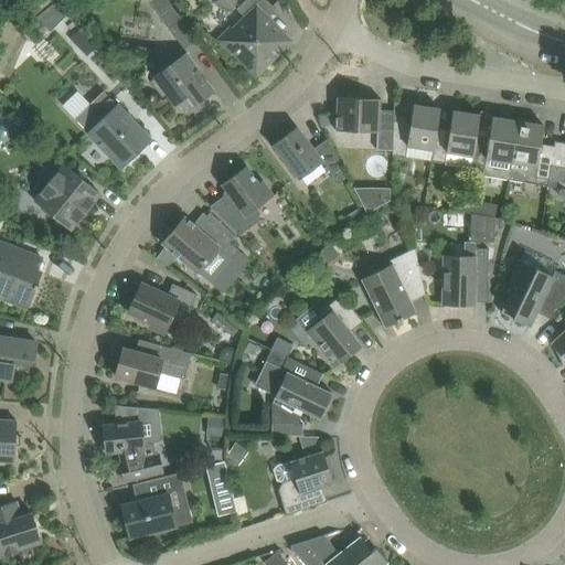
[(182,19),(172,6),(168,0),(148,0),(160,14),(170,28),(182,19)]
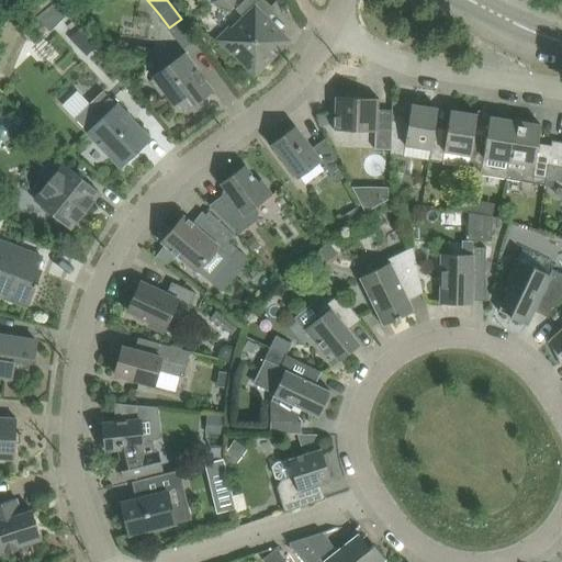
[(235,0),(211,0),(210,2),(232,11),(235,0)]
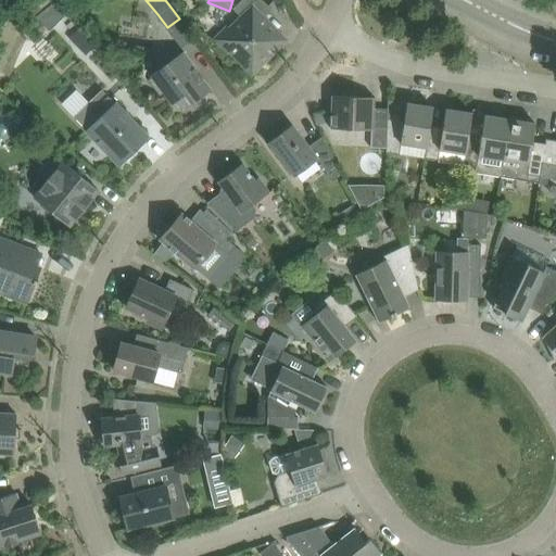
[(50,30),(57,24),(65,15),(66,15),(58,4),(54,2),(37,16),(40,21),(50,30)]
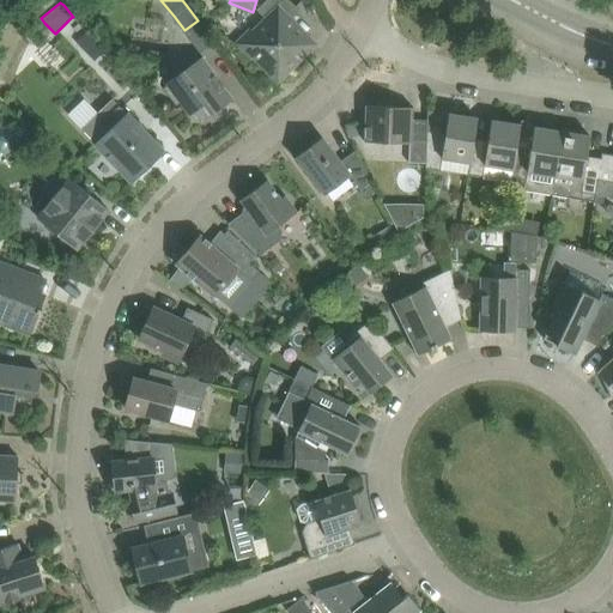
[(313,43),(278,8),(254,32),(250,29),(236,43),(250,58),(255,54),(278,77),(313,43)]
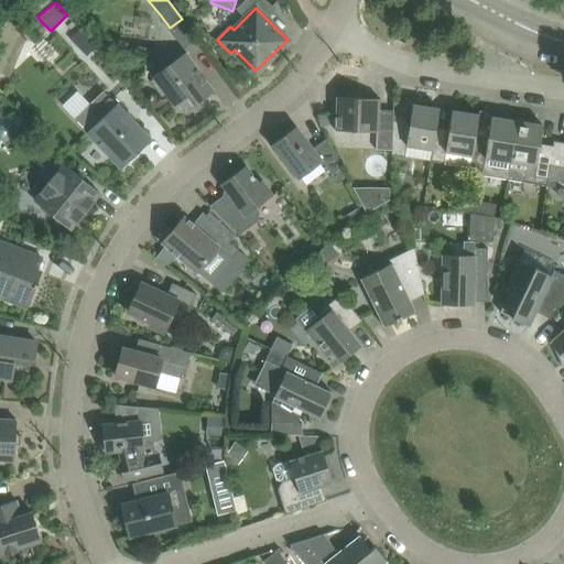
[(83,51),(91,42),(79,30),(71,38),(83,51)]
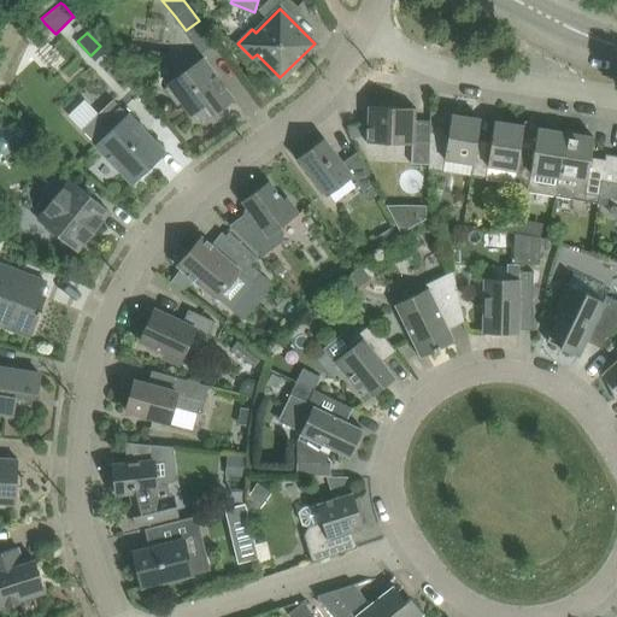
[(169,83),(170,84),(165,88),(177,105),(182,101),(192,115),(206,104),(213,113),(234,99),(204,57),(169,83)]
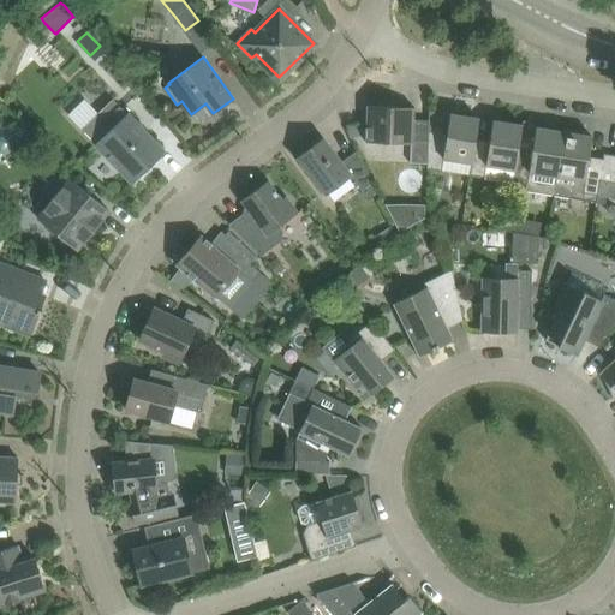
[(113,99),(99,112),(97,113),(84,99),(69,114),(96,143),(95,144),(132,184),(166,151),(129,112),(127,113),(113,99)]
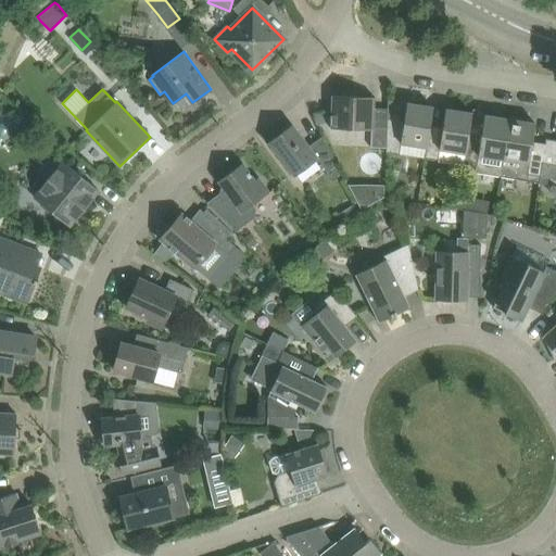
[(387,128),(387,124),(388,109),(375,108),(375,97),(331,96),(330,128),(374,129),(374,127),(387,128)]
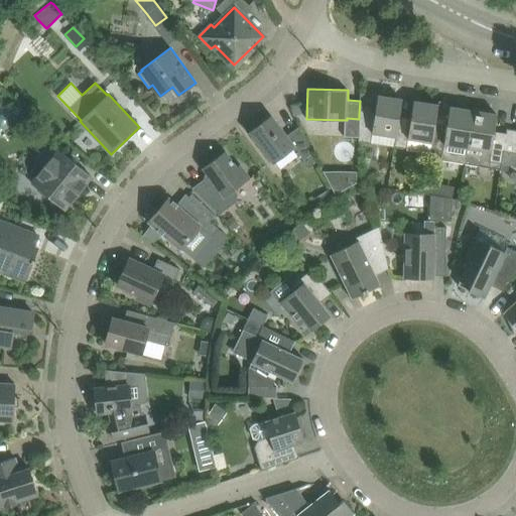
[(358,141),(371,143),(372,133),(396,136),(398,121),(402,99),(378,96),(374,117),(359,115),(359,119),(358,140),(358,141)]
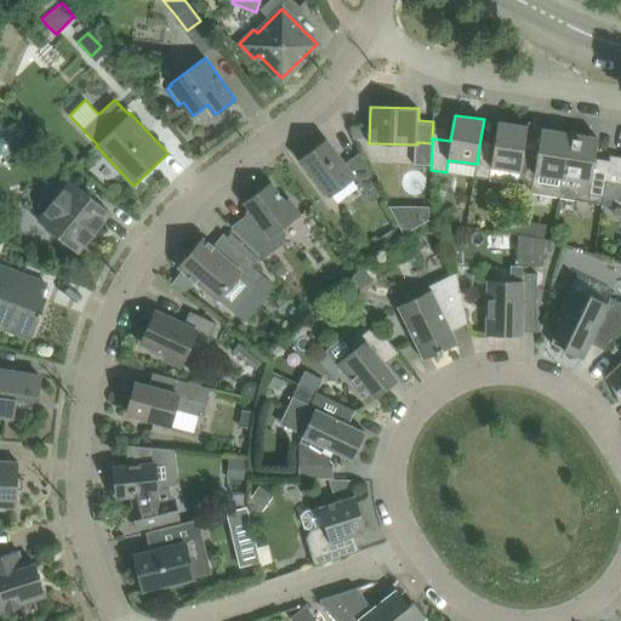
[(490,178),(491,167),(519,172),(523,153),(528,126),(499,121),(494,148),(479,146),(477,164),(474,176),(490,178)]
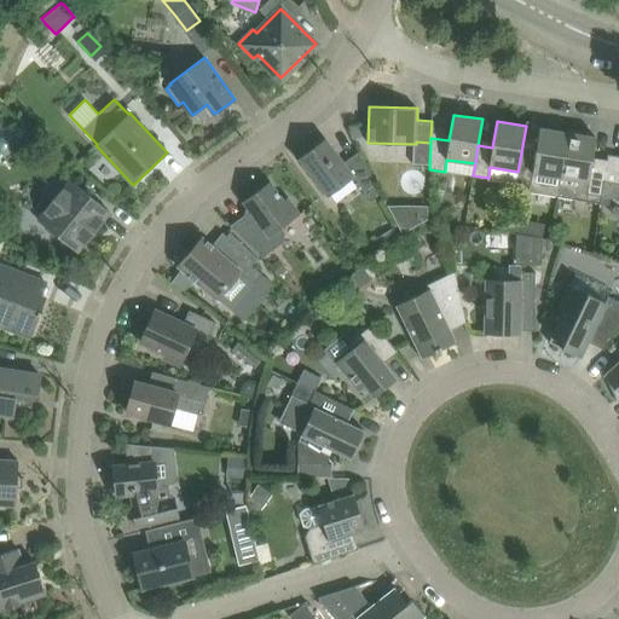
[(518,172),(516,183),(531,185),(530,192),(557,197),(568,132),(539,128),(536,155),(521,152),(518,172)]
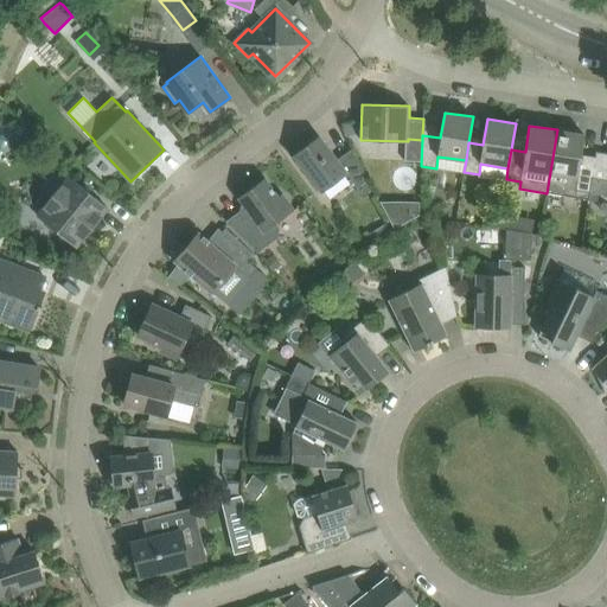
[(26,128),(20,135),(19,138),(30,146),(33,142),(38,136),(27,127),(26,128)]
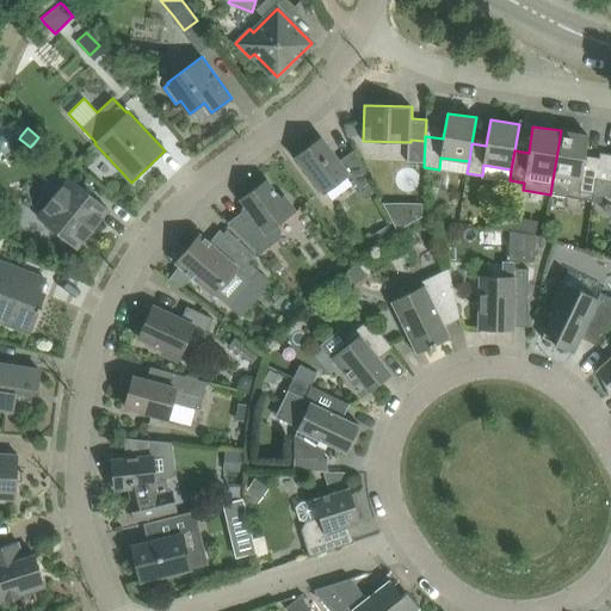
[(561,130),(550,195),(592,202),(593,193),(598,164),(585,161),(588,135),(561,130)]
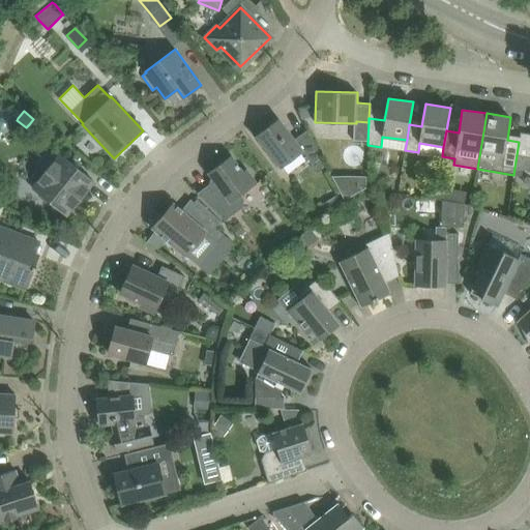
[(294,140),(292,136),(280,119),(257,136),(281,167),(302,151),(312,164),(321,157),(307,129),(294,140)]
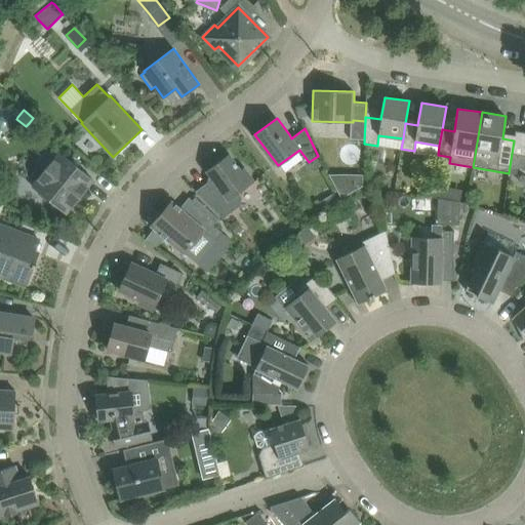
[(524,132),(516,130),(515,134),(514,140),(510,166),(509,173),(514,173),(517,171),(518,167),(520,167),(524,170),(524,132)]
